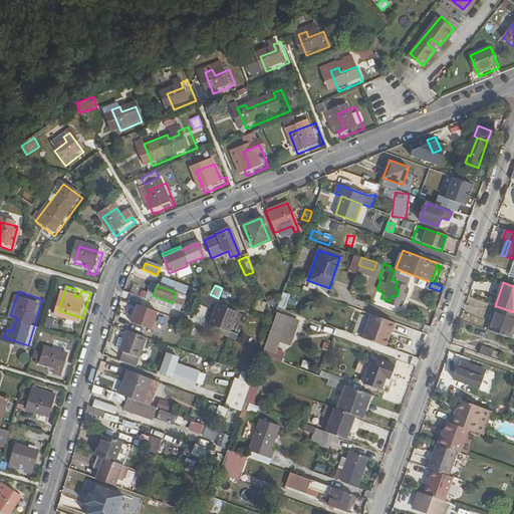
[(183,295),(176,292),(173,303),(179,305),(183,295)]
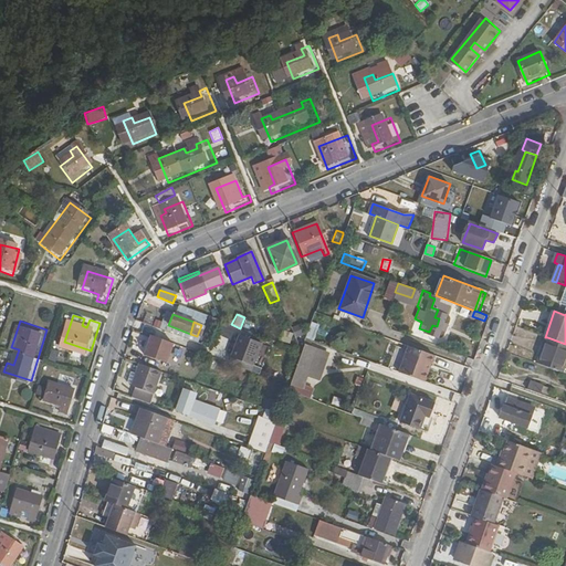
[(190,334),(168,325),(166,331),(195,341),(197,336),(190,334)]
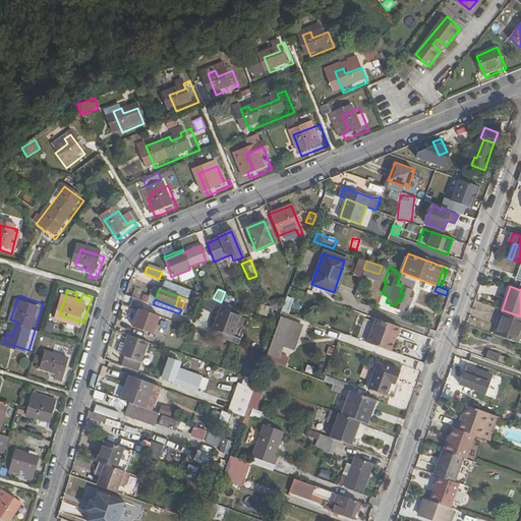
[(252,301),(249,309),(258,313),(262,304),(252,301)]
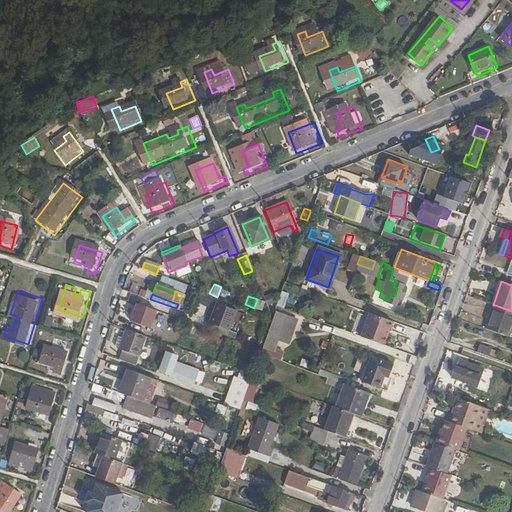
[(150,328),(156,310),(136,303),(129,320),(150,328)]
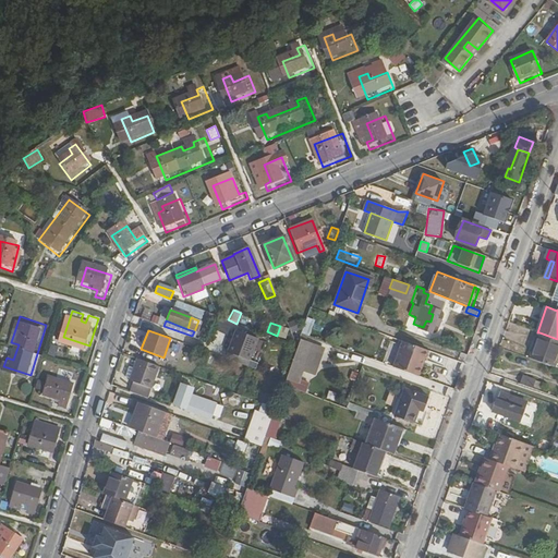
[(256,338),(234,330),(227,352),(249,360),(256,338)]
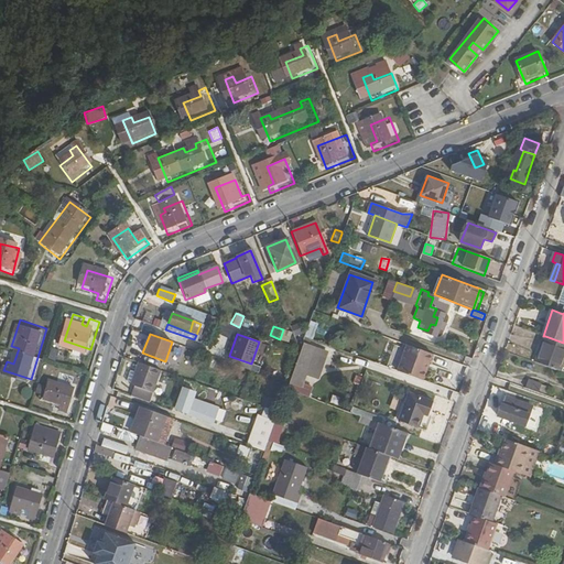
[(535,361),(562,370),(563,368),(560,366),(563,354),(563,343),(545,336),(543,339),(546,340),(540,359),(537,358),(535,361)]
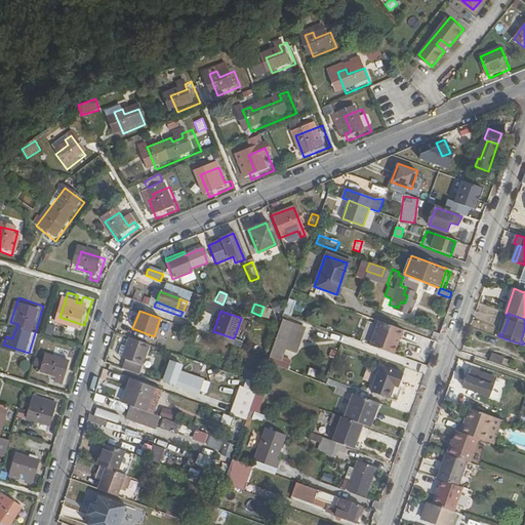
[(506,316),(499,333),(502,334),(509,317),(506,316)]
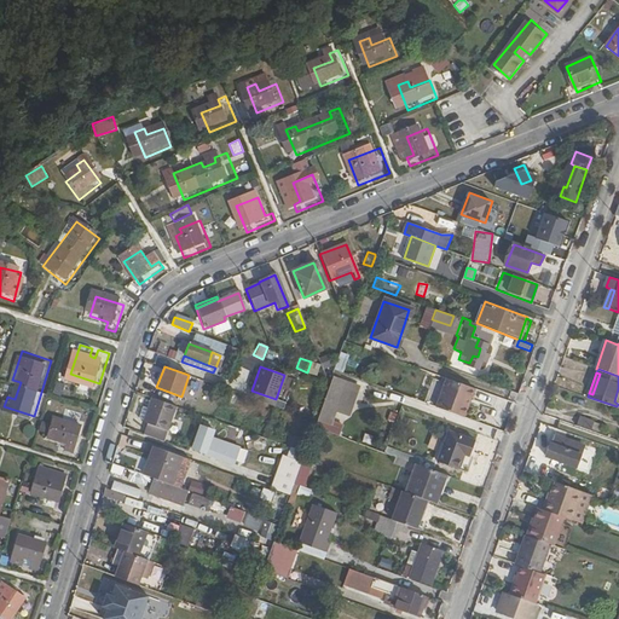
[(314,427),(330,433),(333,427),(325,424),(330,410),(340,414),(350,383),(333,379),(314,427)]
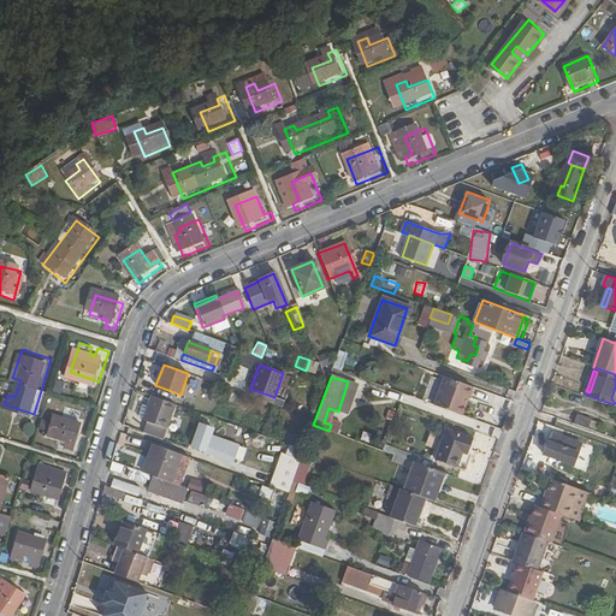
[(462,415),(472,388),(445,378),(434,406),(462,415)]
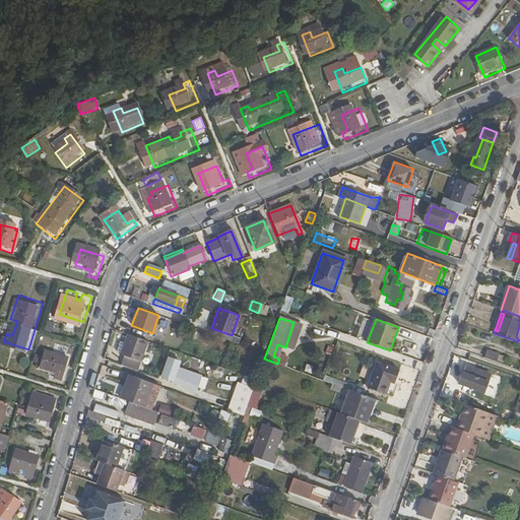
[(232,335),(211,328),(209,334),(230,341),(232,335)]
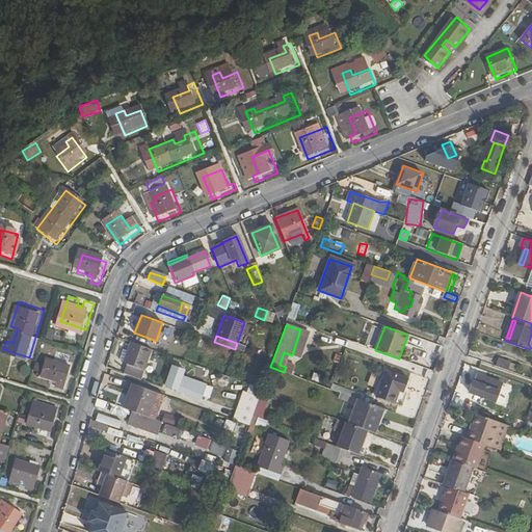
[(128,349),(124,361),(124,362),(128,364),(126,372),(142,377),(152,349),(130,342),(128,349)]
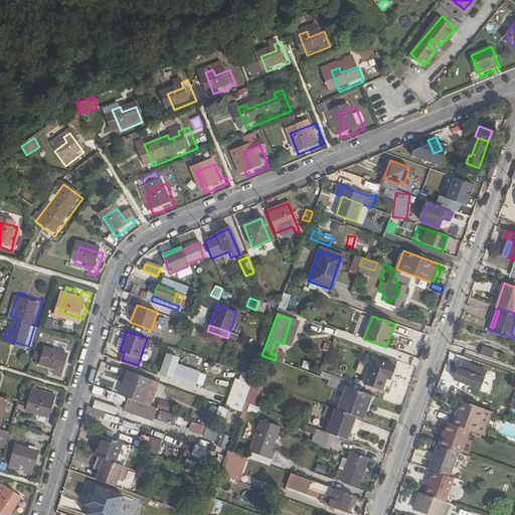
[(72,352),(50,345),(45,362),(59,366),(58,371),(66,374),(72,352)]
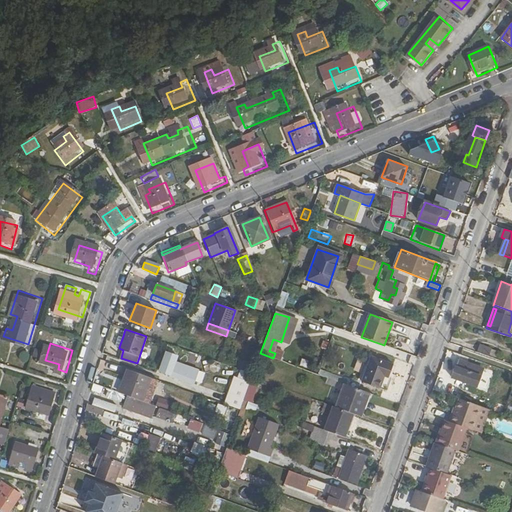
[(480,344),(477,351),(488,355),(489,354),(496,356),(498,350),(480,344)]
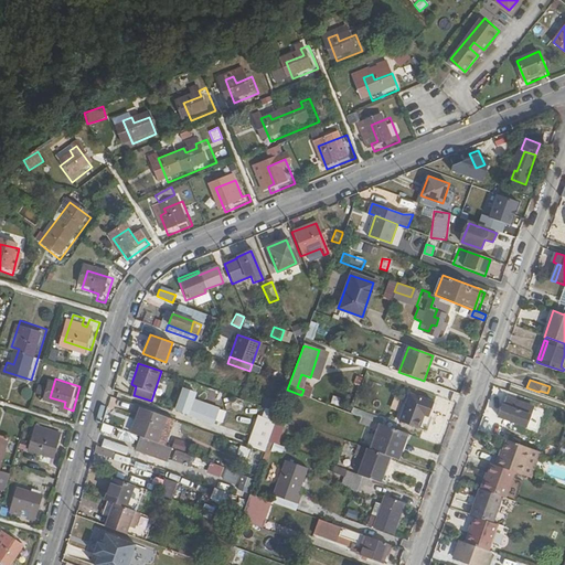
[(194,393),(184,390),(177,409),(187,413),(189,413),(195,415),(195,417),(213,424),(214,422),(217,423),(222,412),(219,409),(219,408),(192,400),(194,393)]
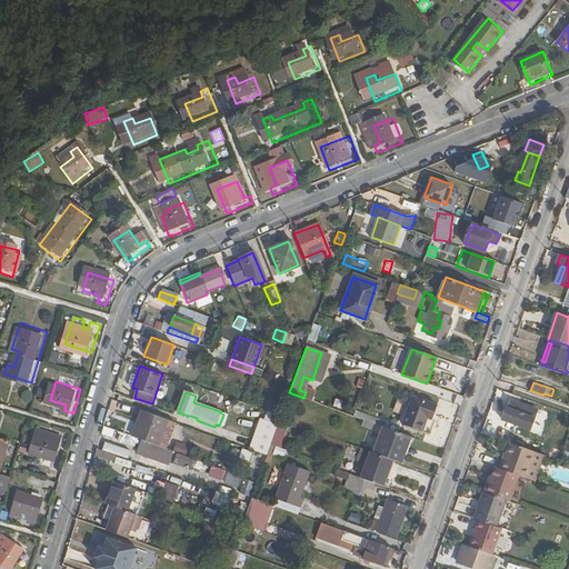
[(438,405),(413,396),(403,423),(428,432),(438,405)]
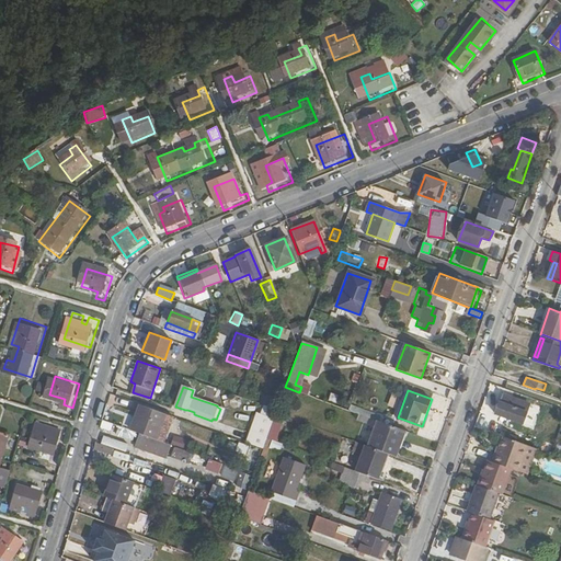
[(217,402),(218,395),(208,392),(207,401),(217,402)]
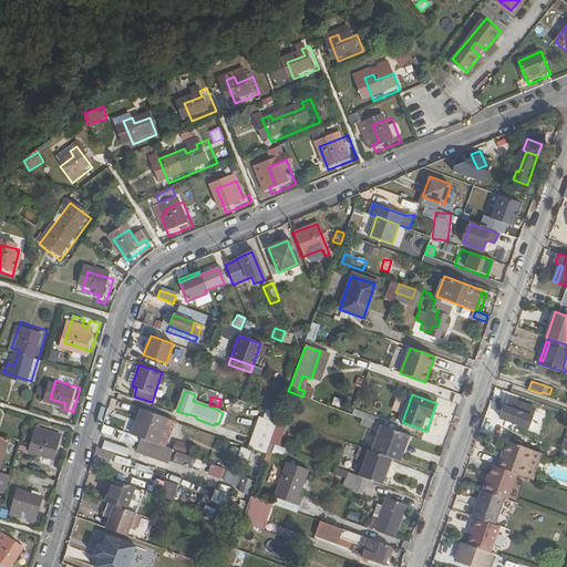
[(536,409),(511,399),(503,418),(529,429),(536,409)]
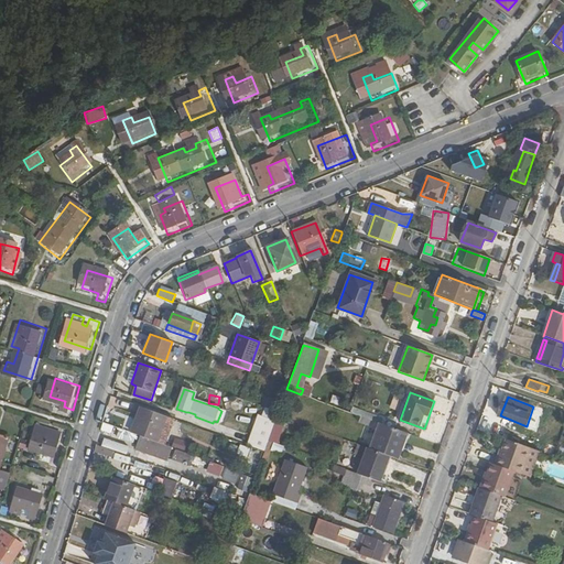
[(131,433),(141,436),(163,444),(173,418),(141,407),(137,418),(140,419),(138,424),(134,424),(131,433)]
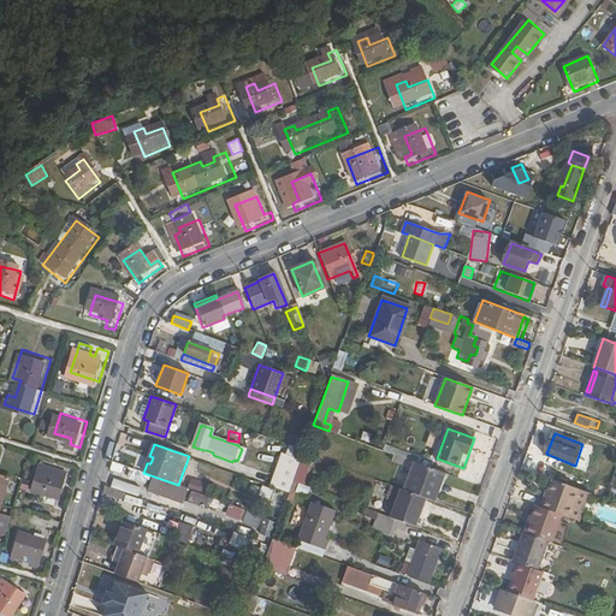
[(279,451),(270,487),(292,493),(292,491),(302,493),(311,461),(295,457),(297,448),(288,445),(285,454),(279,451)]
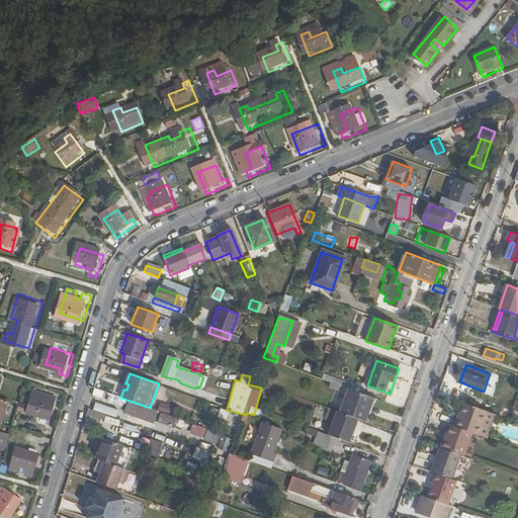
[(373,398),(349,389),(341,413),(356,419),(365,422),(373,398)]
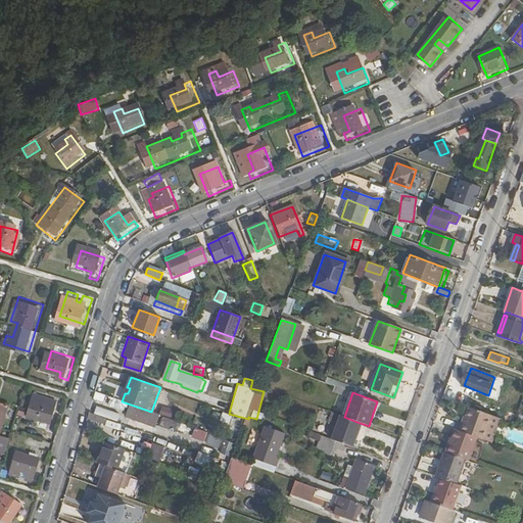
[(31,418),(54,425),(61,399),(53,397),(51,405),(36,399),(31,418)]
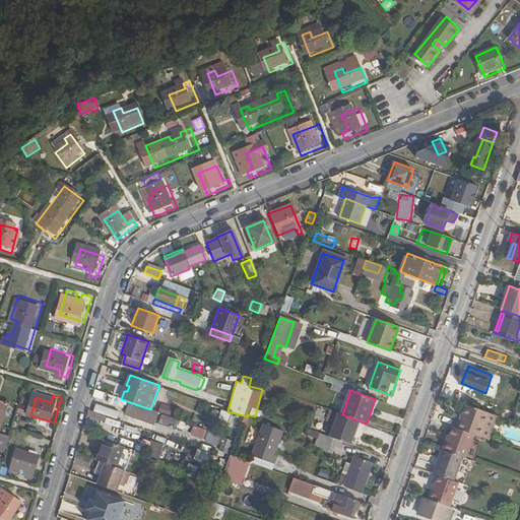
[(214,395),(211,404),(223,408),(226,399),(214,395)]
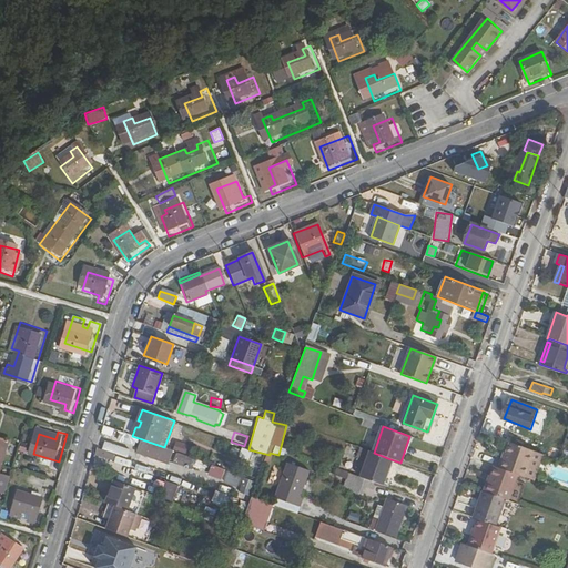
[(0,486),(13,440),(0,436),(0,486)]
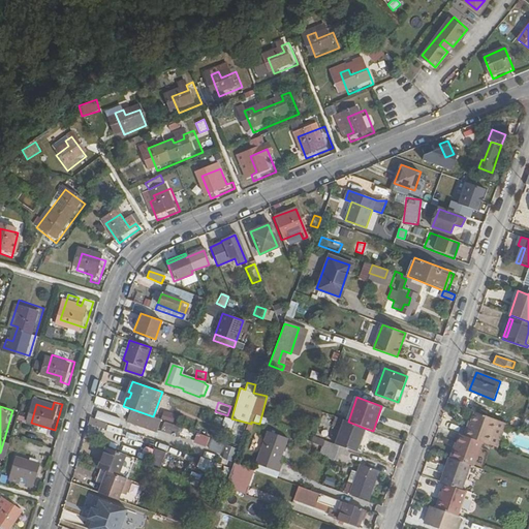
[(157,433),(162,419),(153,416),(132,409),(128,423),(157,433)]
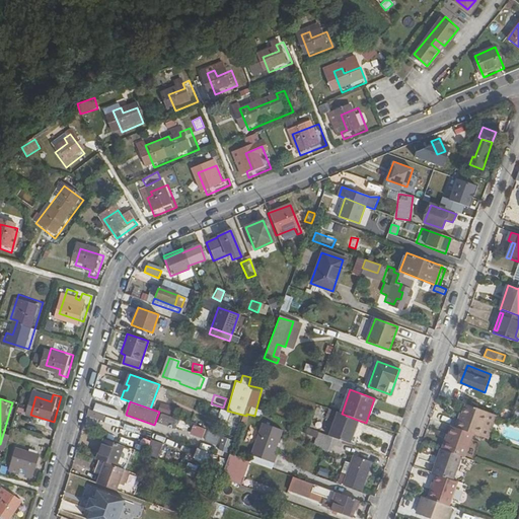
[(158,411),(169,414),(171,406),(159,403),(158,411)]
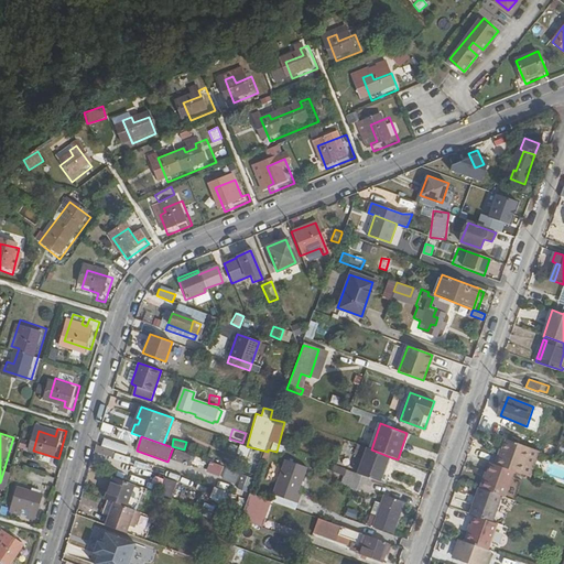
[(498,454),(495,464),(514,472),(519,473),(528,446),(506,438),(499,454),(498,454)]
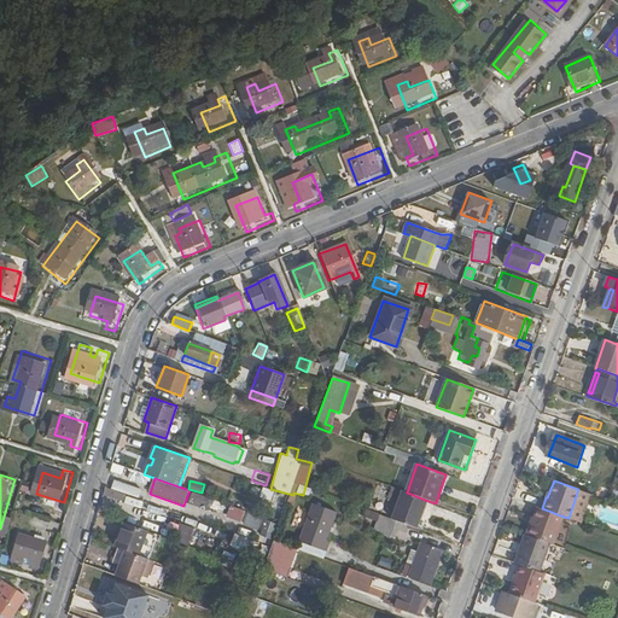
[(579,489),(578,489),(569,518),(577,522),(588,493),(579,489)]
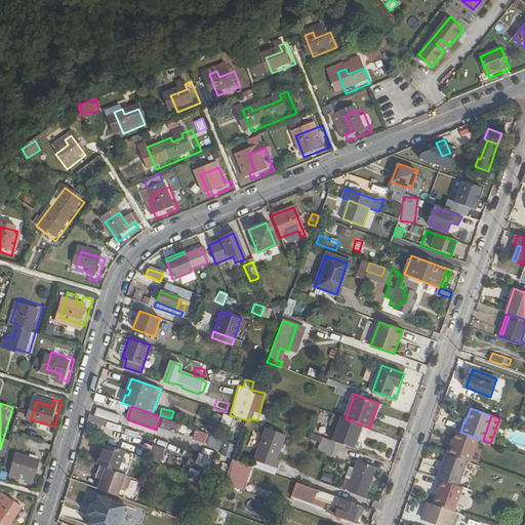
[(349,446),(353,448),(361,425),(346,418),(340,417),(332,440),(349,446)]
